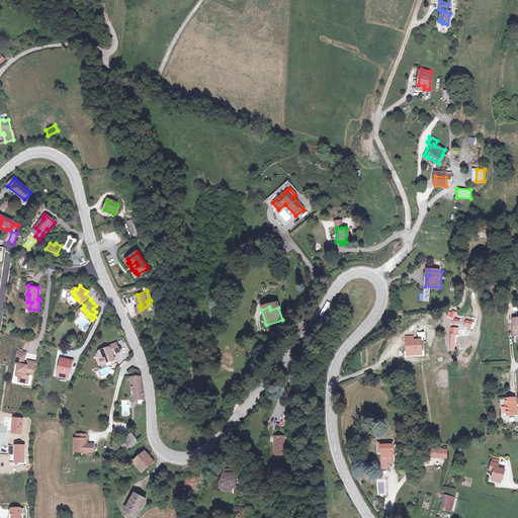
[(408,338),(409,352),(417,352),(423,352),(422,341),(415,341),(415,338),(408,338)]
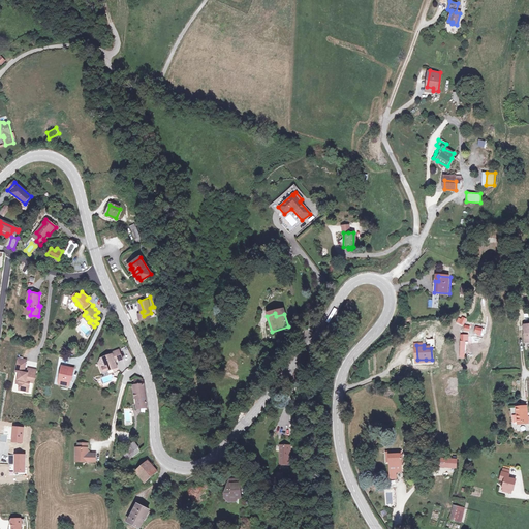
[(100,359),(97,363),(104,367),(105,371),(116,369),(114,364),(114,362),(121,360),(119,351),(104,355),(105,356),(100,359)]
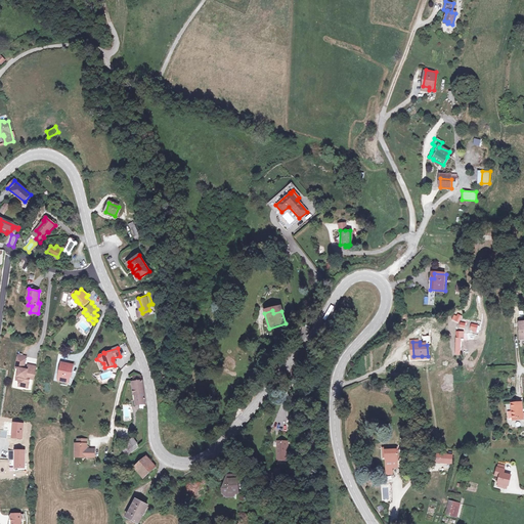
[(18,369),(17,375),(19,376),(19,380),(20,380),(19,386),(29,388),(30,378),(35,379),(37,365),(29,364),(28,369),(25,368),(27,357),(18,355),(16,366),(20,367),(19,370),(18,369)]
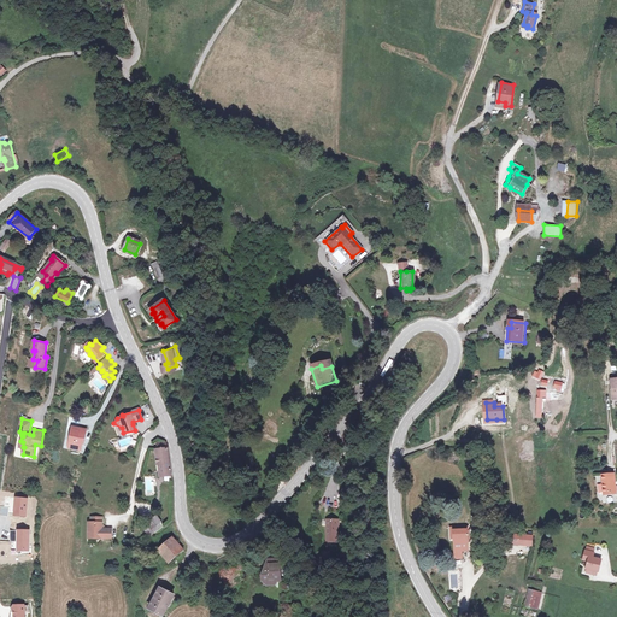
[(87,429),(71,425),(68,446),(81,448),(83,438),(84,438),(87,429)]
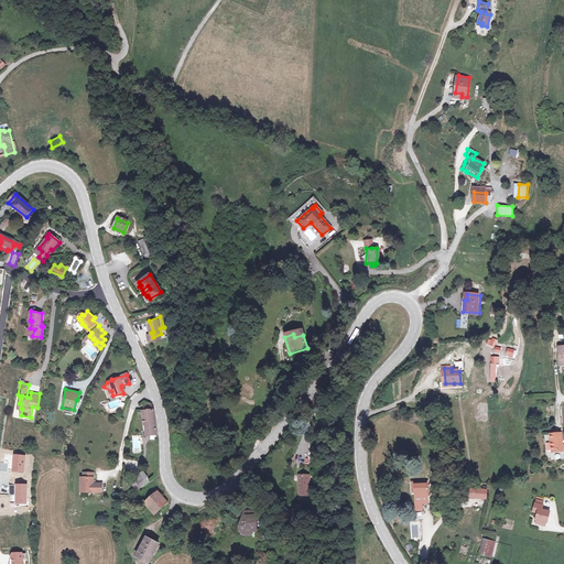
[(155,434),(153,410),(142,411),(144,436),(155,434)]
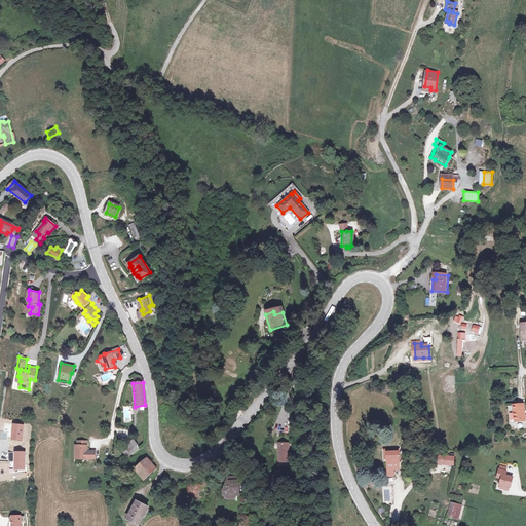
[(515,422),(525,421),(524,406),(513,407),(515,422)]
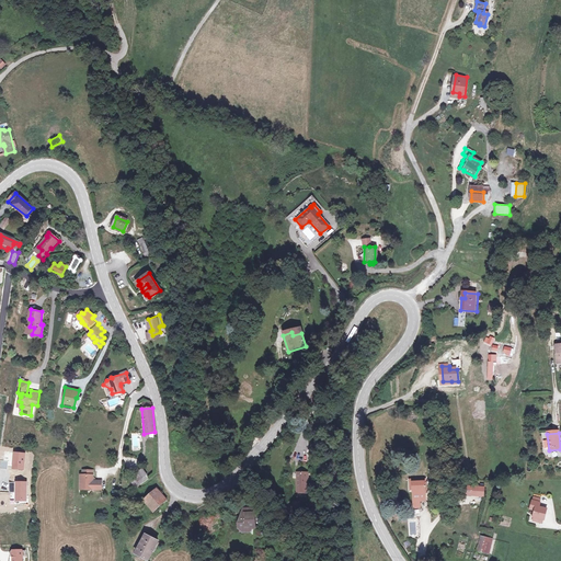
[(320,447),(312,446),(311,459),(319,459),(320,447)]
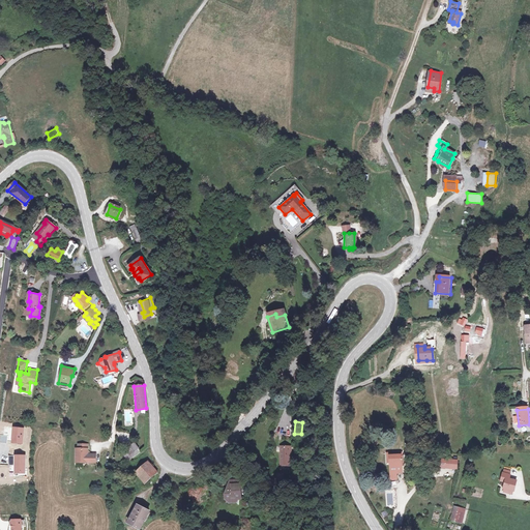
[(24,428),(12,427),(10,443),(23,444),(24,428)]
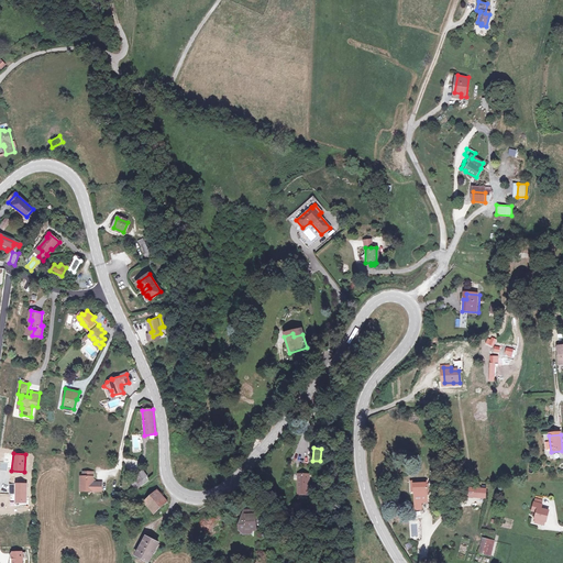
[(84,476),(80,476),(80,486),(85,486),(85,490),(102,490),(102,482),(94,482),(94,472),(84,472),(84,476)]
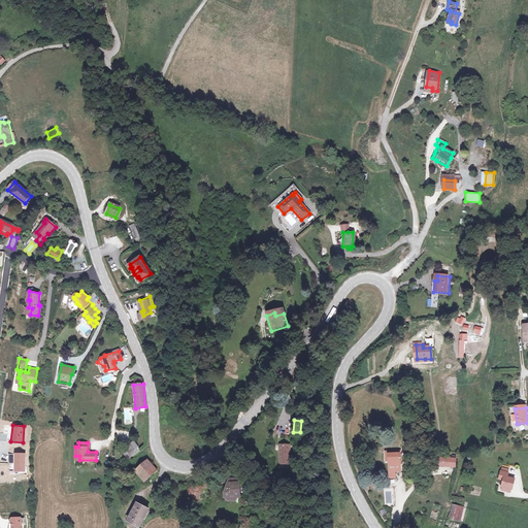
[(124,450),(128,455),(137,448),(133,442),(124,450)]
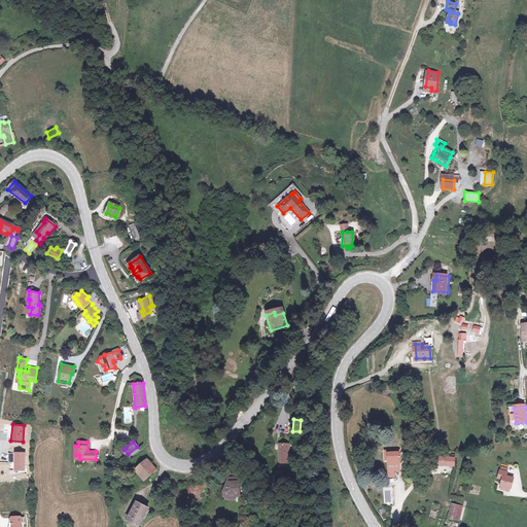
[(289,467),(289,447),(280,447),(280,467),(289,467)]
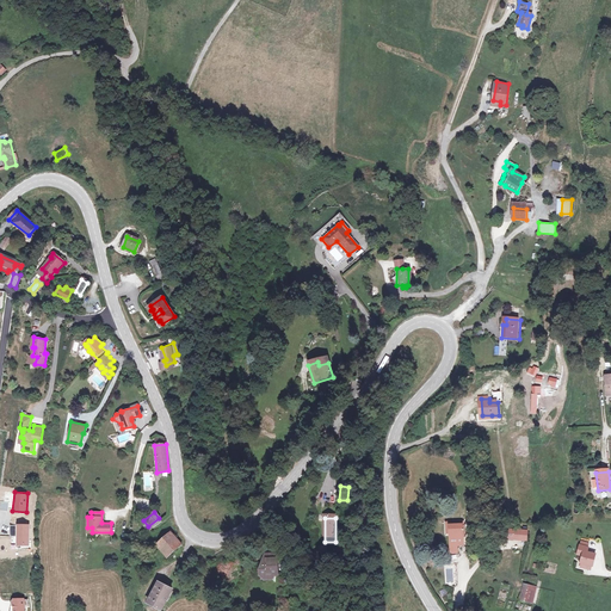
[(448,532),(450,532),(450,525),(463,525),(463,522),(446,522),(448,532)]
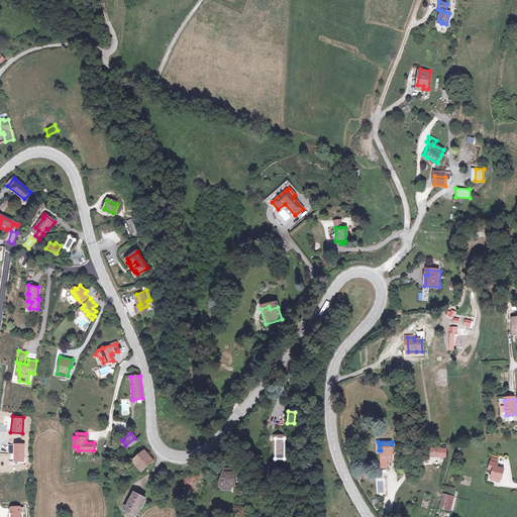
[(25,443),(14,443),(13,461),(24,461),(25,443)]
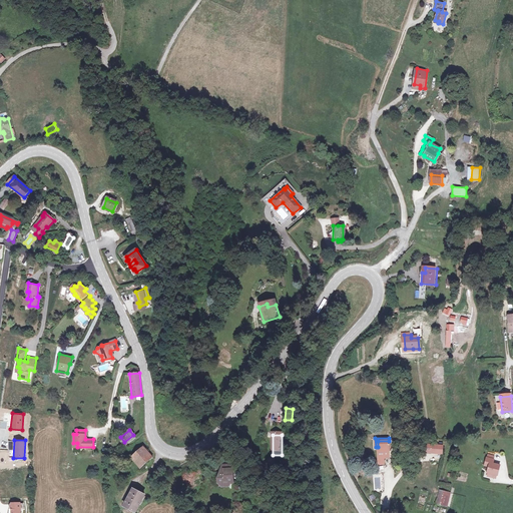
[(389,455),(389,441),(378,441),(378,447),(379,464),(384,464),(384,455),(389,455)]
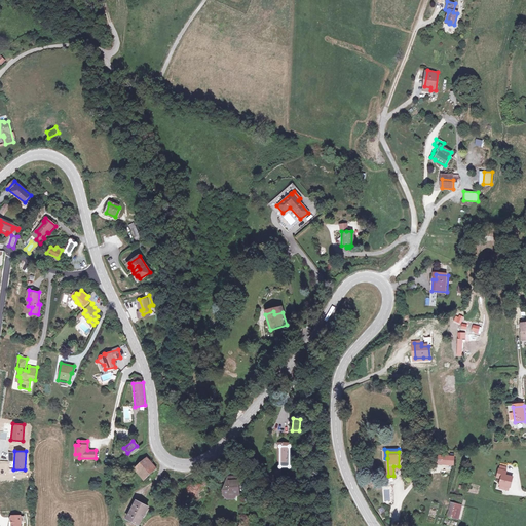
[(440,457),(440,466),(456,466),(456,457),(440,457)]
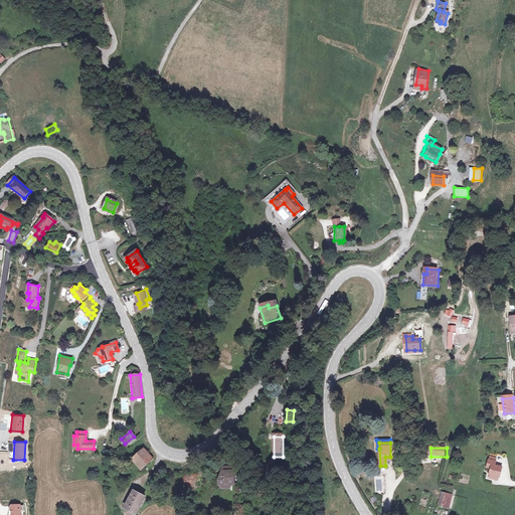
[(145,449),(135,457),(144,468),(154,461),(145,449)]
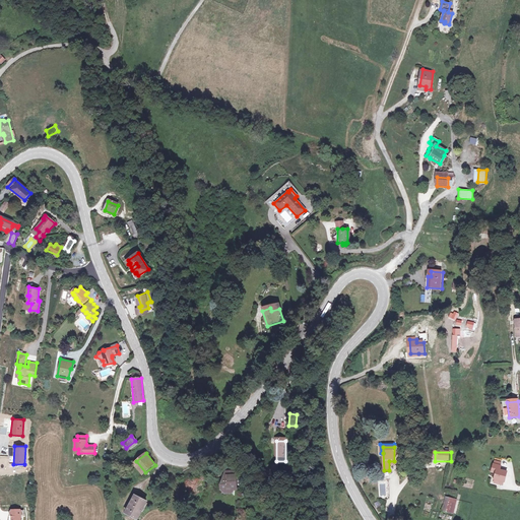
[(143,474),(145,472),(136,461),(134,463),(143,474)]
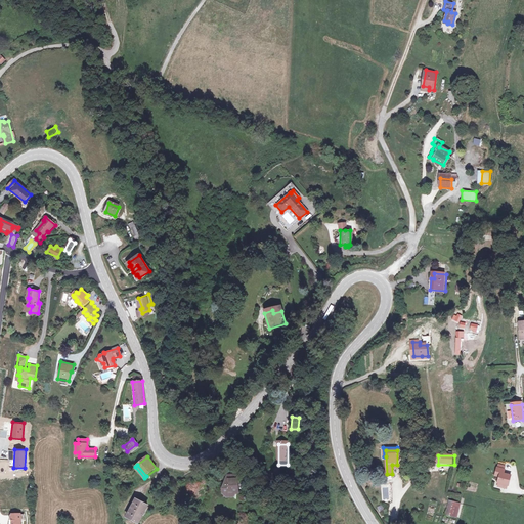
[(497,483),(499,483),(507,484),(508,484),(510,474),(501,473),(501,469),(500,469),(495,468),(494,468),(493,476),(497,477),(497,483)]
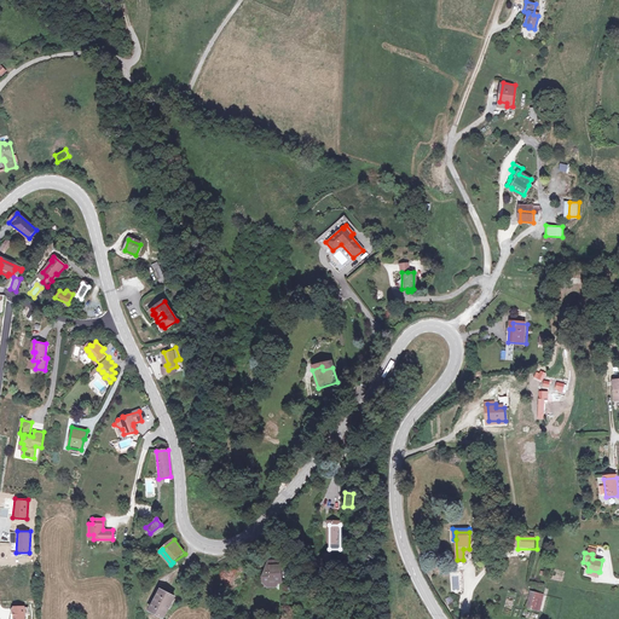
[(279,565),(265,565),(266,585),(275,586),(275,580),(279,580),(279,565)]
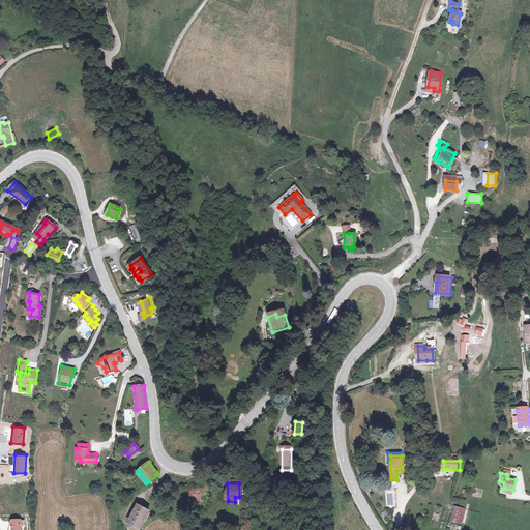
[(454,511),(463,512),(464,506),(455,504),(454,511)]
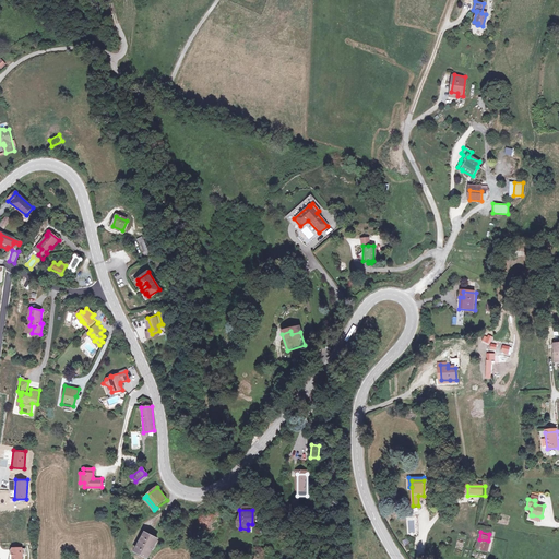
[(135,552),(147,558),(157,540),(145,534),(135,552)]
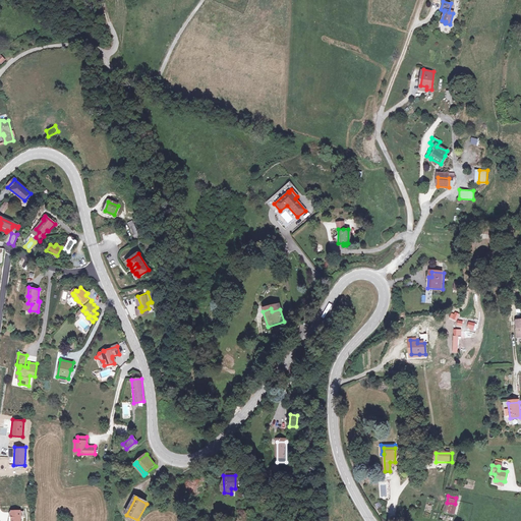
[(166,506),(164,503),(158,507),(161,511),(166,506)]
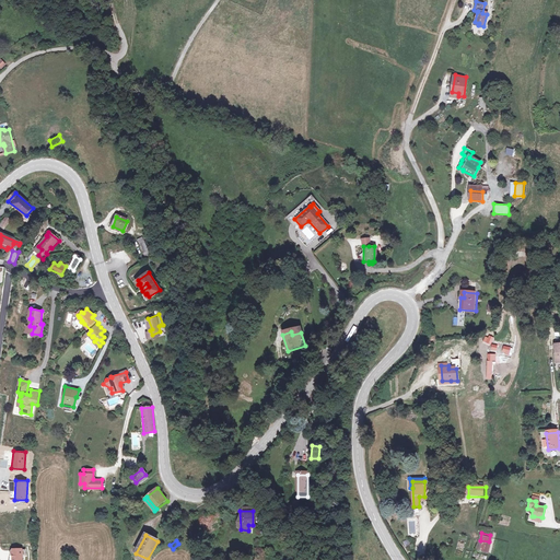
[(492,543),(489,541),(480,540),(477,550),(490,552),(492,543)]
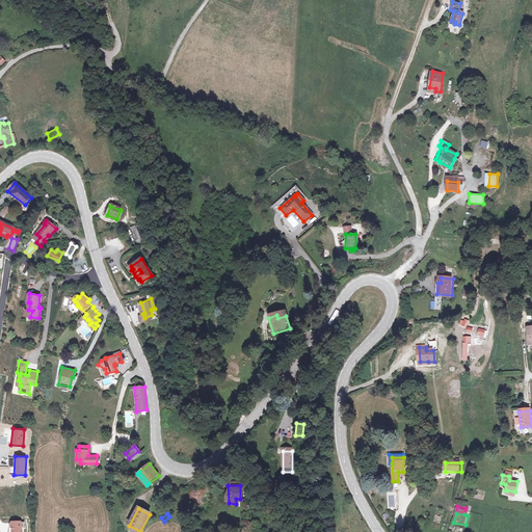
[(25,521),(9,521),(9,531),(22,531),(23,529),(25,529),(25,521)]
